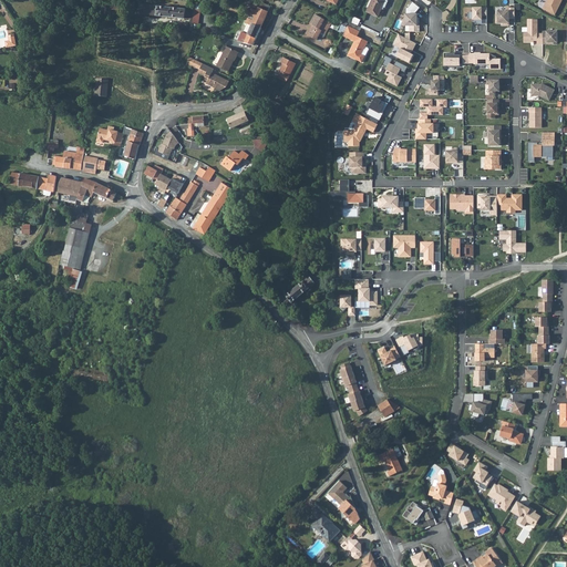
[(371,0),(370,6),(368,11),(378,16),(384,1),(381,0),(371,0)]
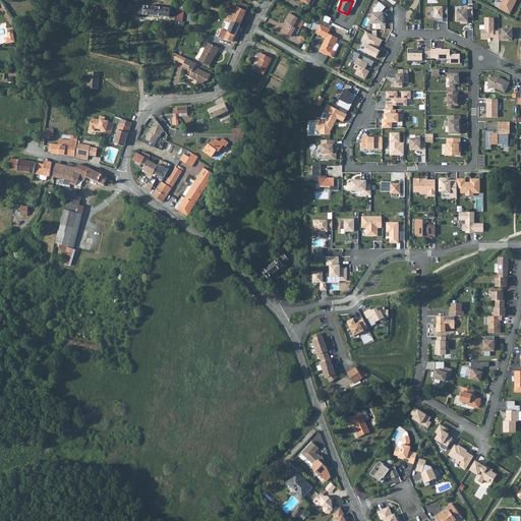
[(505,0),(501,8),(512,14),(518,2),(518,0),(505,0)]
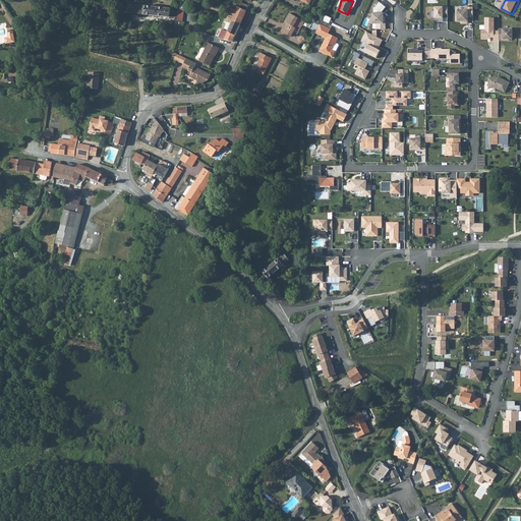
[(233,18),(231,21),(240,26),(248,6),(242,3),(242,2),(239,1),(237,6),(235,5),(233,5),(230,13),(235,15),(233,18)]
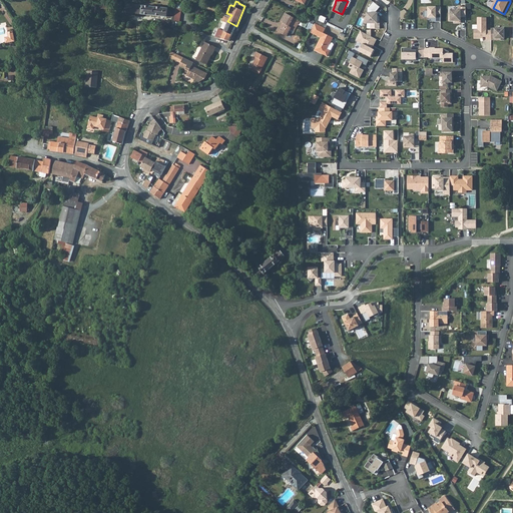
[(372,2),(368,8),(366,8),(366,13),(364,13),(364,26),(369,26),(369,30),(379,30),(379,23),(378,23),(378,17),(376,16),(376,13),(374,13),(379,7),(372,2)]
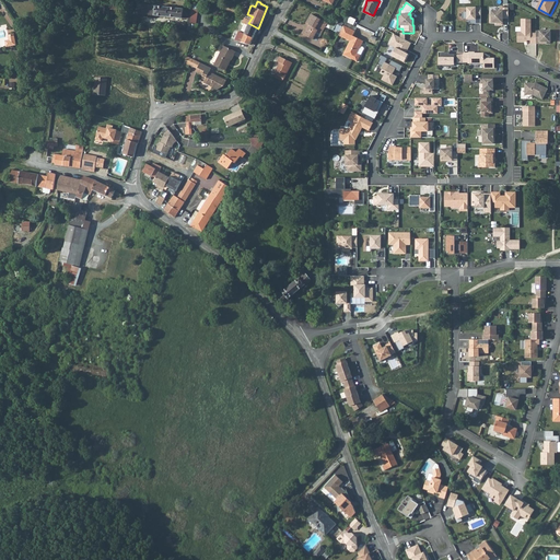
[(106,3),(105,14),(123,16),(124,6),(106,3)]
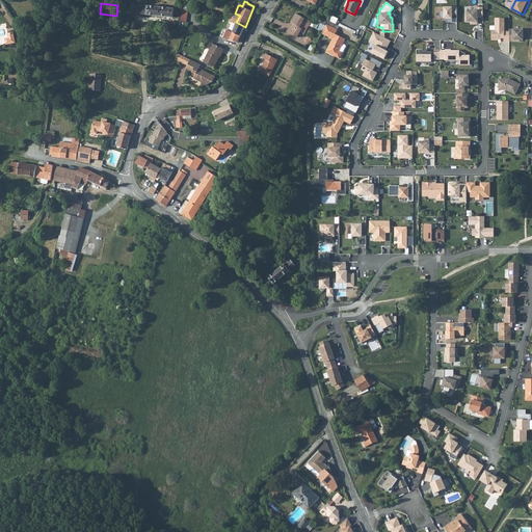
[(156,16),(180,19),(182,8),(158,6),(133,4),(132,14),(156,16)]
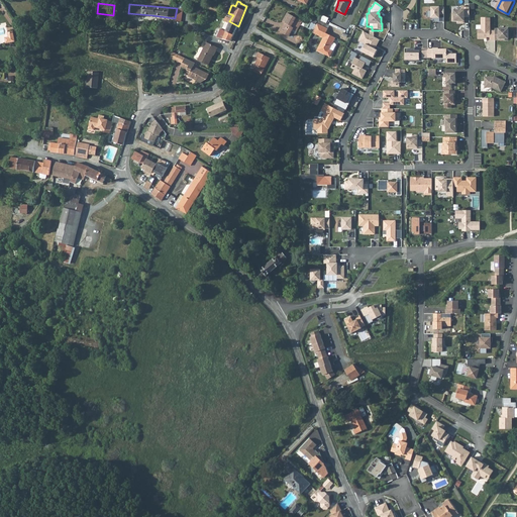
[(471,8),(471,7),(466,7),(466,6),(462,6),(462,10),(455,10),(455,14),(453,14),(453,21),(458,21),(458,23),(466,23),(466,17),(471,17),(471,15),(471,8)]
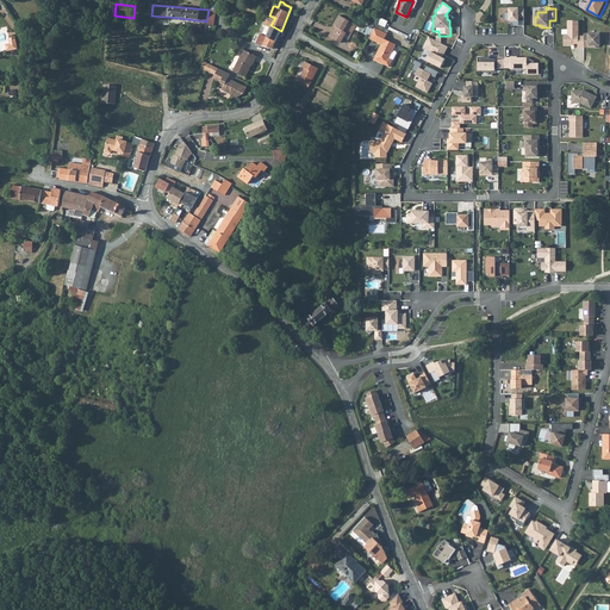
[(522,8),(506,8),(506,23),(517,23),(517,18),(522,18),(522,8)]
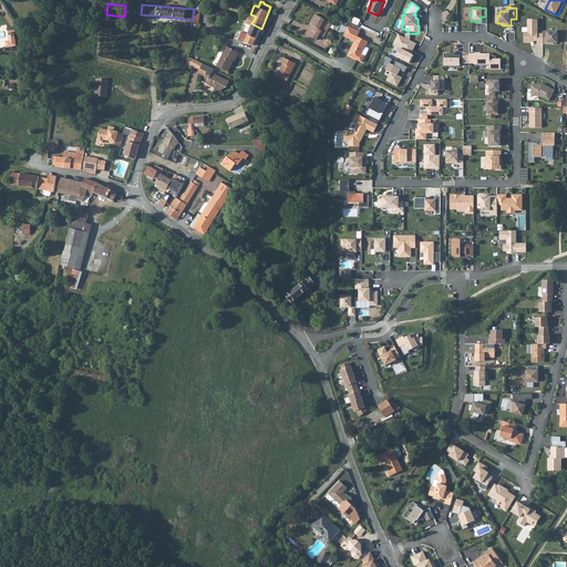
[(317,40),(319,35),(322,31),(326,33),(331,24),(316,16),(310,24),(311,24),(306,34),(317,40)]
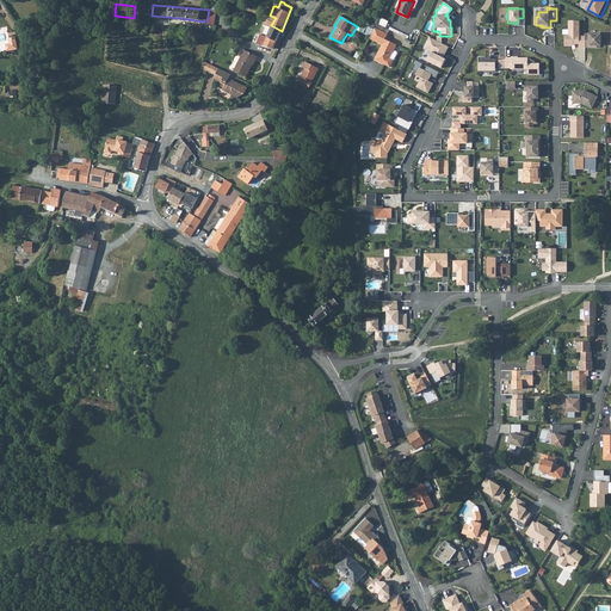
[(273,22),(267,19),(265,25),(267,26),(264,36),(261,35),(258,43),(272,49),(276,43),(282,31),(271,25),(273,22)]
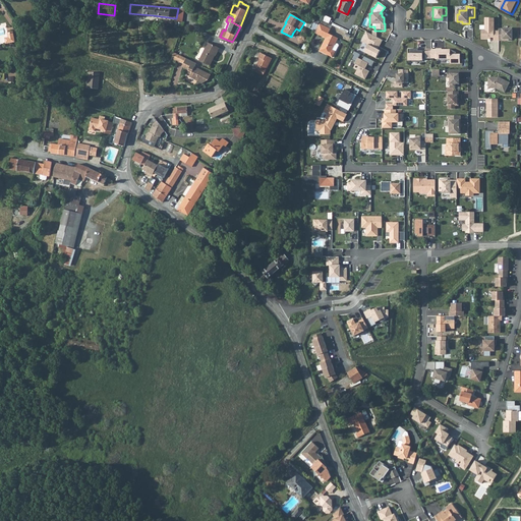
[(493,18),(484,18),(484,31),(480,31),(480,40),(489,40),(489,39),(493,39),(493,41),(498,41),(498,32),(493,32),(493,18)]
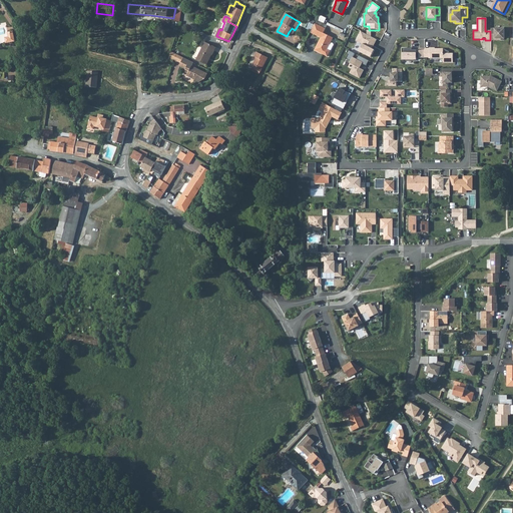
[(303,26),(309,29),(313,23),(307,20),(303,26)]
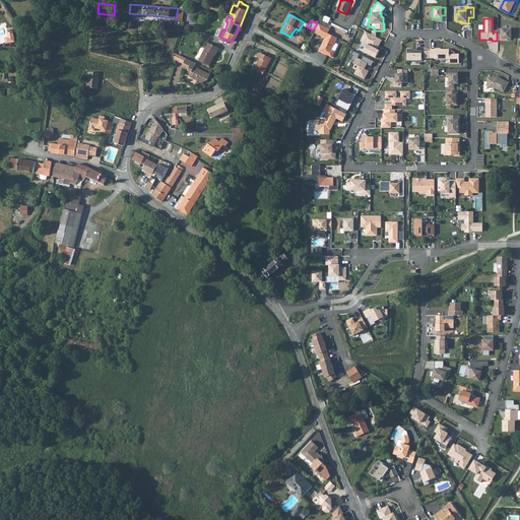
[(322,26),(318,36),(325,39),(319,52),(323,54),(323,53),(326,54),(325,55),(331,58),(334,52),(337,46),(337,45),(335,44),(337,39),(327,35),(329,29),(322,26)]
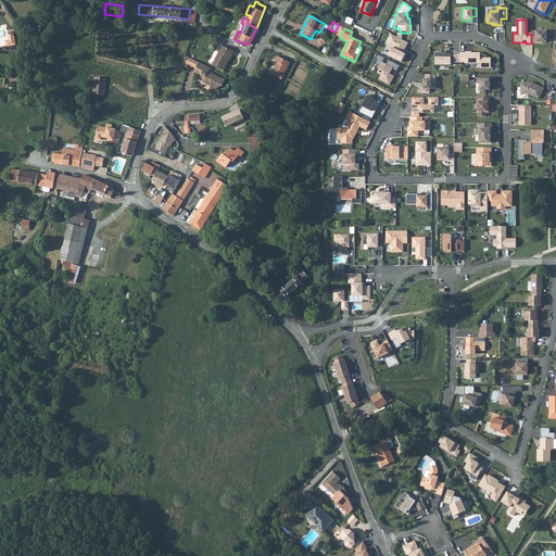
[(533,32),(534,43),(545,43),(544,32),(533,32)]
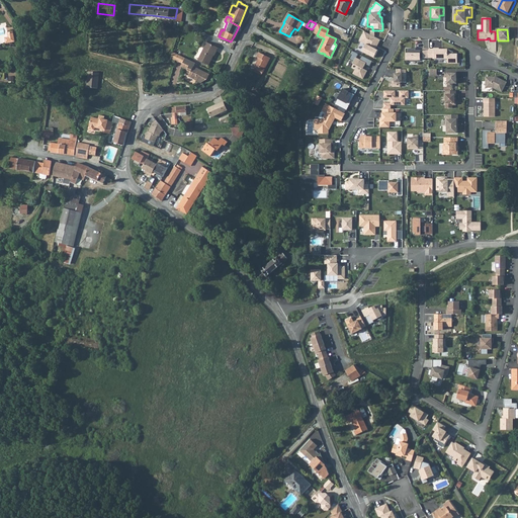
[(381,39),(365,31),(360,40),(367,45),(363,52),(375,58),(378,51),(376,49),(375,49),(376,46),(377,47),(381,39)]
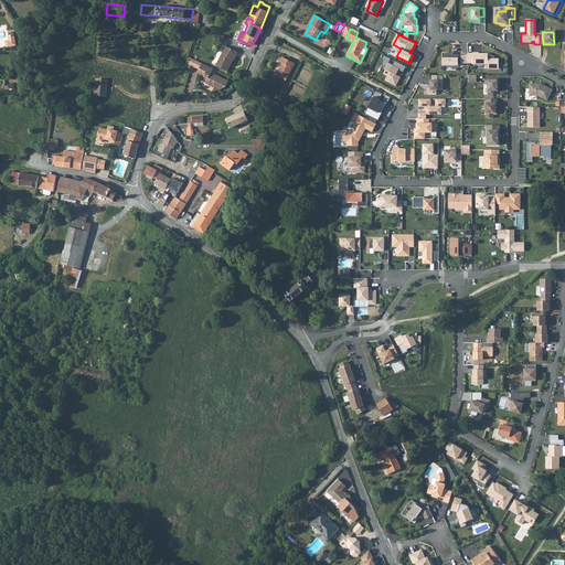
[(14,35),(9,36),(9,41),(6,42),(7,48),(17,45),(14,35)]
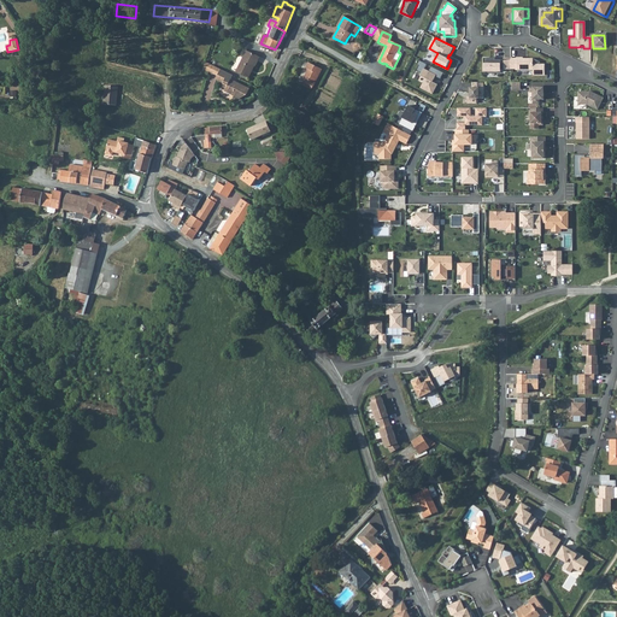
[(262,53),(258,52),(253,50),(248,47),(245,53),(241,63),(239,69),(251,74),(256,62),(258,63),(262,53)]
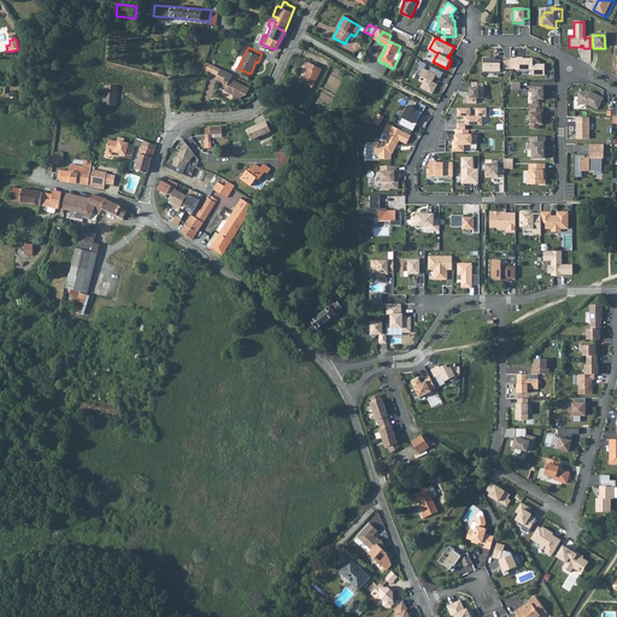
[(501,70),(512,70),(512,69),(512,58),(505,58),(505,63),(501,64),(501,59),(495,59),(495,58),(485,58),(485,71),(501,71),(501,70)]
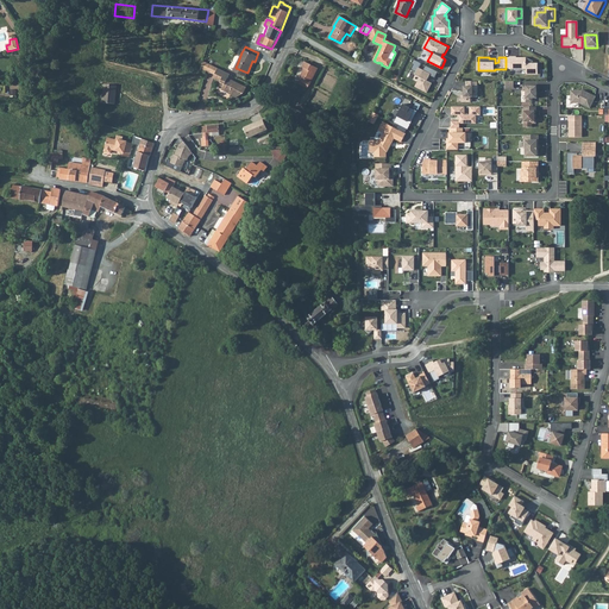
[(512,57),(506,57),(506,68),(512,68),(512,69),(527,69),(527,74),(539,74),(539,63),(527,63),(527,57),(521,57),(520,60),(518,60),(518,57),(512,57)]
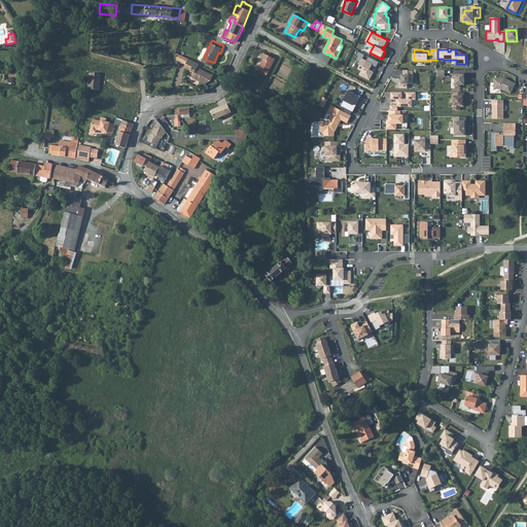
[(365,55),(358,51),(357,56),(358,56),(356,61),(361,63),(360,65),(364,67),(360,75),(371,80),(375,72),(371,70),(373,66),(377,68),(380,62),(369,57),(366,61),(363,59),(365,55)]
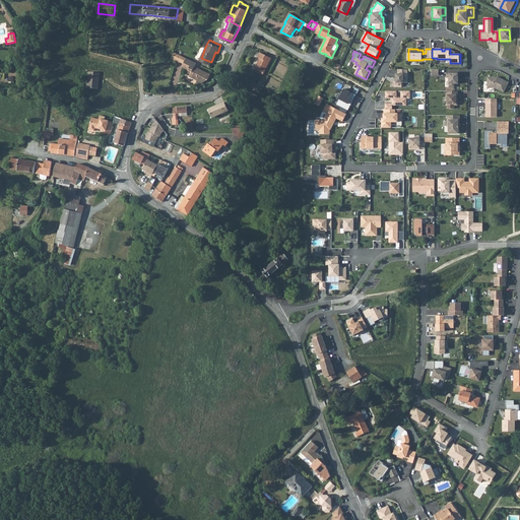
[(174,52),(171,60),(177,61),(184,64),(186,59),(175,53),(174,52)]
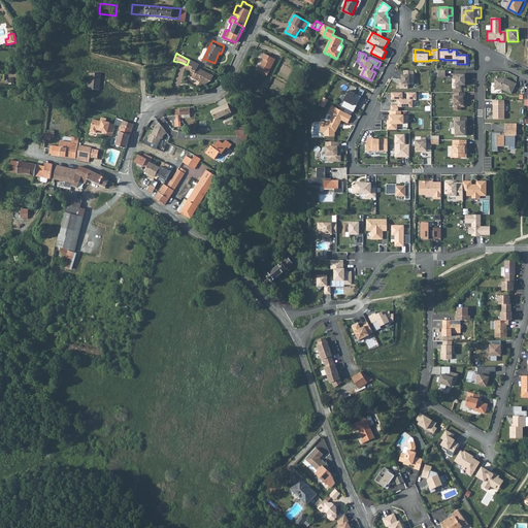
[(265,73),(267,74),(274,60),(264,54),(261,59),(264,60),(259,70),(265,73)]
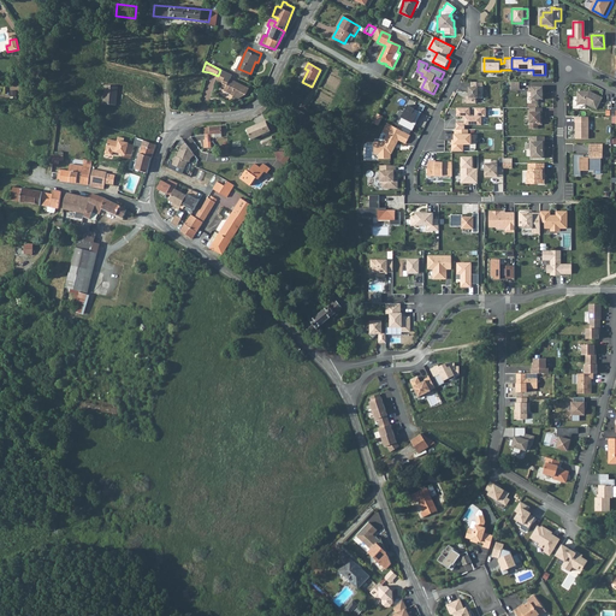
[(232,76),(220,70),(218,76),(215,80),(223,83),(221,86),(226,88),(224,92),(240,99),(247,95),(249,89),(231,80),(232,76)]
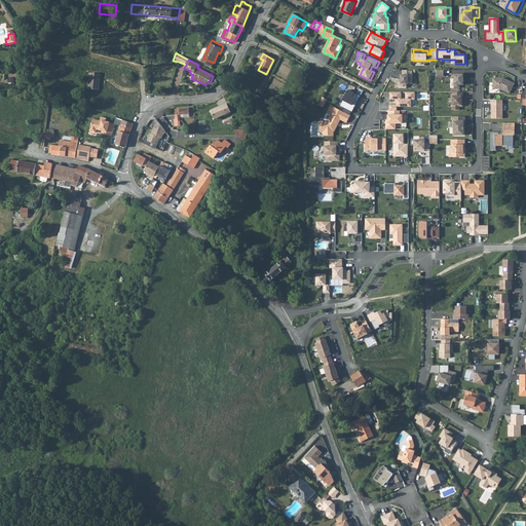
[(414,70),(404,70),(404,74),(402,74),(402,79),(403,80),(403,82),(402,82),(397,82),(397,88),(408,88),(408,83),(414,83),(414,70)]
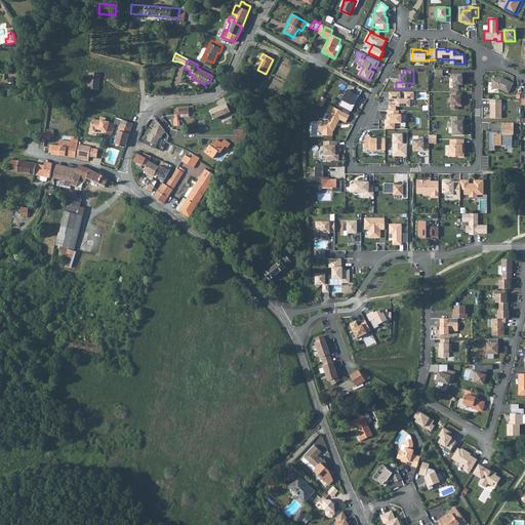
[(89,73),(88,89),(99,89),(101,74),(89,73)]
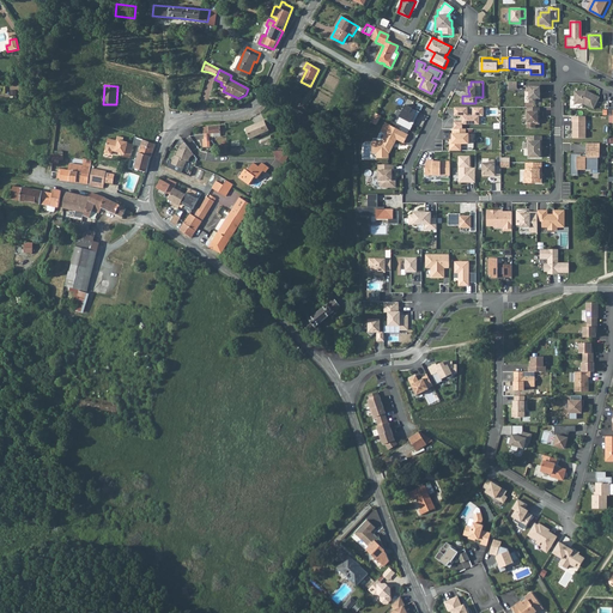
[(541,86),(527,86),(527,92),(530,91),(530,103),(536,103),(536,99),(541,99),(541,92),(541,86)]
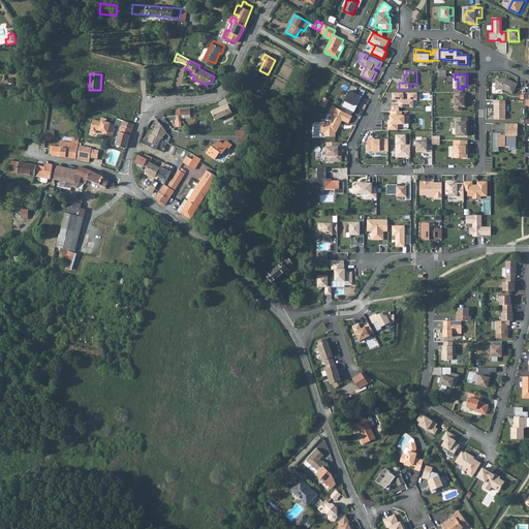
[(497,79),(497,90),(504,90),(514,94),(519,84),(507,79),(507,80),(505,80),(505,79),(497,79)]
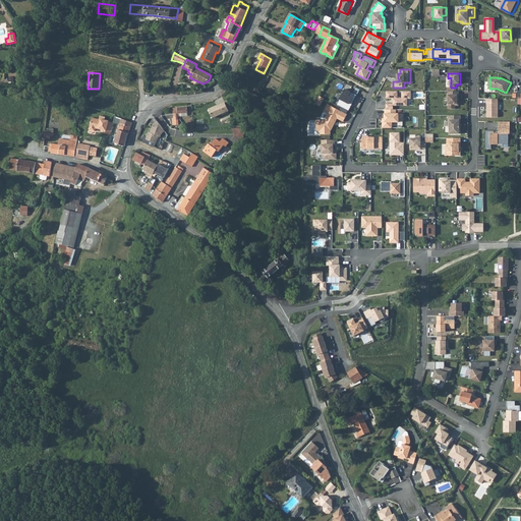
[(130,87),(126,103),(135,105),(135,104),(138,94),(139,89),(135,88),(130,87)]
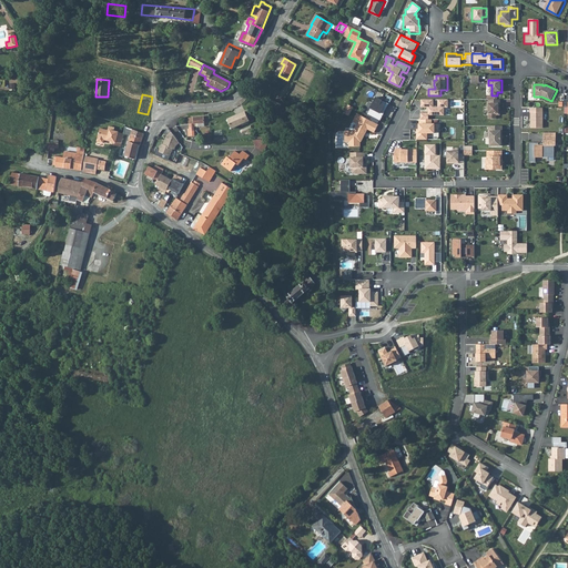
[(272,94),(265,107),(272,111),(274,107),(279,98),(272,94)]
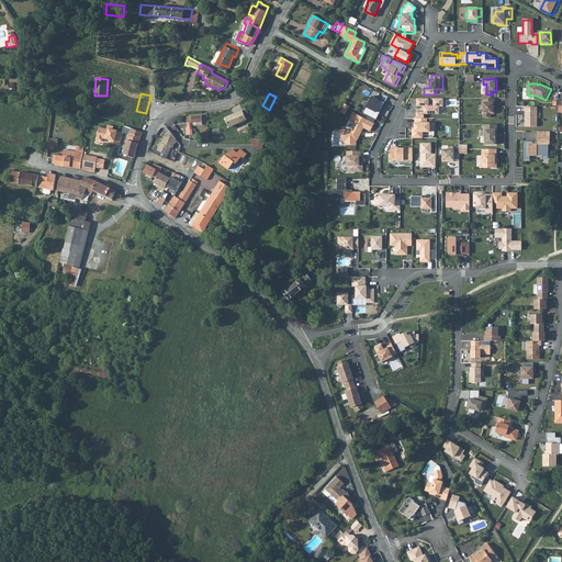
[(373,96),(364,113),(377,120),(380,115),(379,114),(380,112),(381,113),(382,110),(375,107),(379,99),(373,96)]
